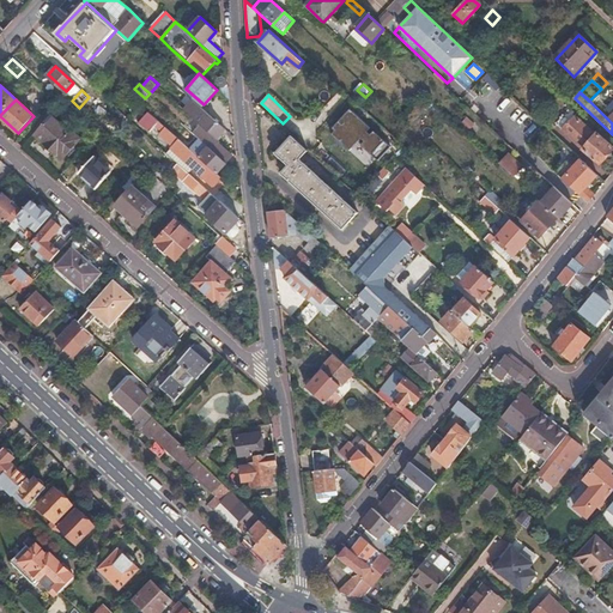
[(217,139),(226,128),(193,99),(184,109),(201,125),(217,139)]
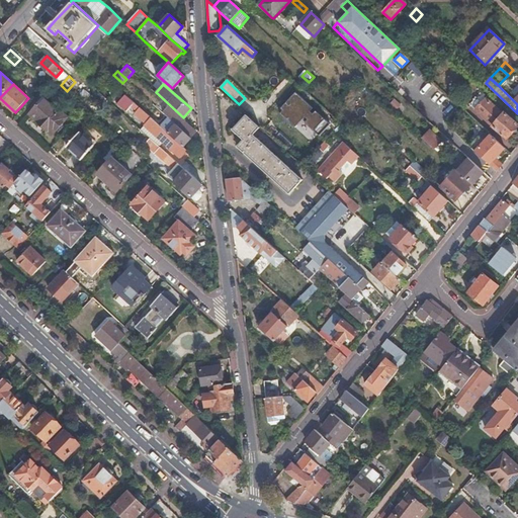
[(315,108),(297,92),(282,108),(284,110),(281,114),(296,127),(307,117),(310,119),(307,122),(321,136),(332,123),(317,110),(315,113),(312,111),(315,108)]
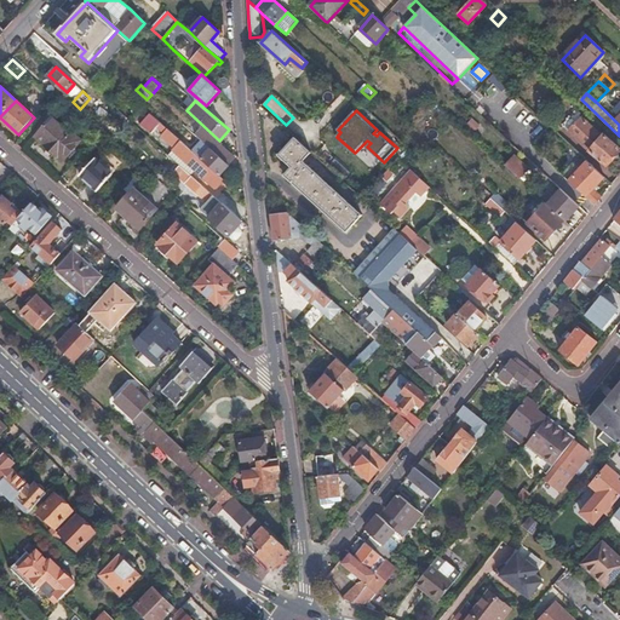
[(216,188),(224,178),(220,176),(191,149),(185,144),(183,142),(150,113),(143,121),(154,131),(159,126),(165,132),(164,135),(177,148),(170,156),(181,166),(191,176),(196,171),(216,188)]
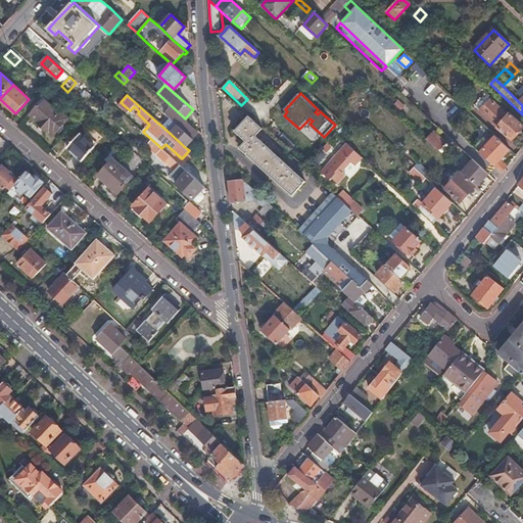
[(446,98),(439,112),(452,120),(460,104),(446,98)]
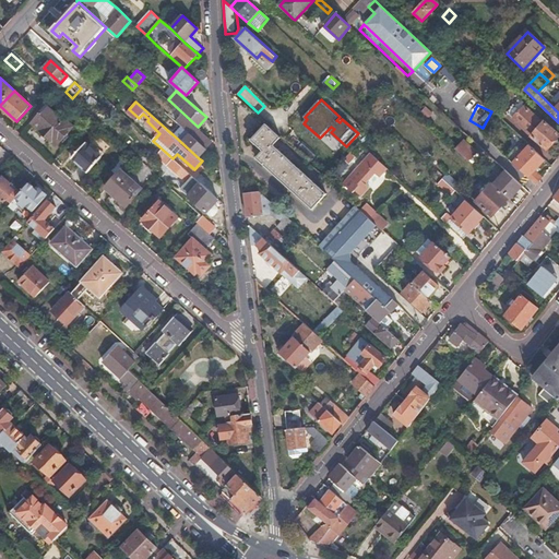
[(442,118),(428,106),(423,111),(436,125),(442,118)]
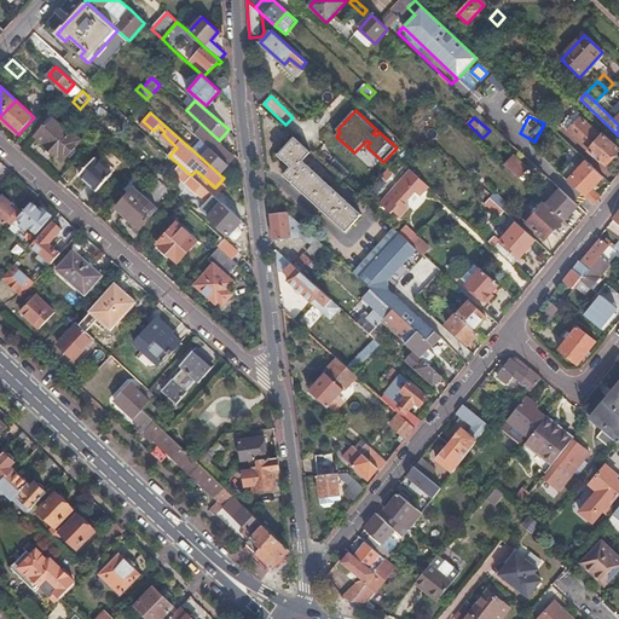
[(36,137),(64,161),(82,142),(73,132),(70,134),(62,126),(53,119),(36,137)]
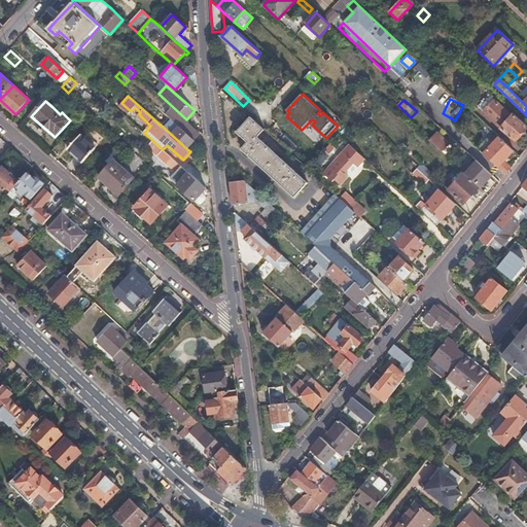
[(501,129),(516,141),(526,128),(526,127),(513,115),(511,118),(510,117),(511,115),(495,101),(484,112),(501,129)]
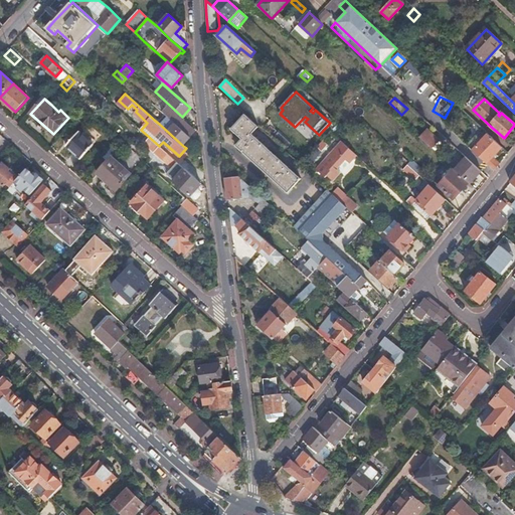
[(51,105),(58,112),(60,110),(63,107),(55,100),(51,105)]
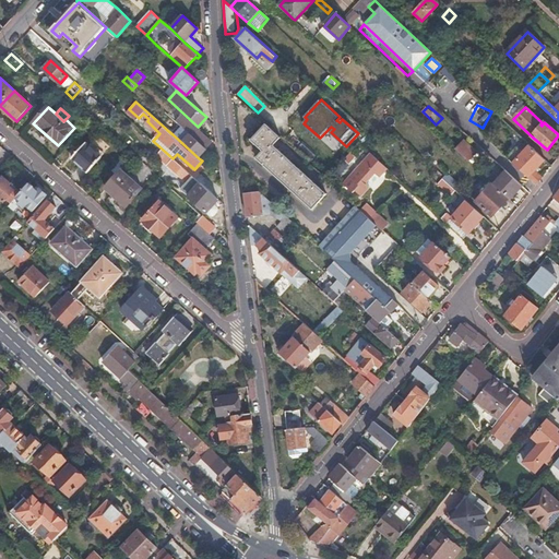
[(200,130),(201,129),(198,127),(183,114),(177,121),(181,126),(191,134),(206,147),(212,141),(200,130)]
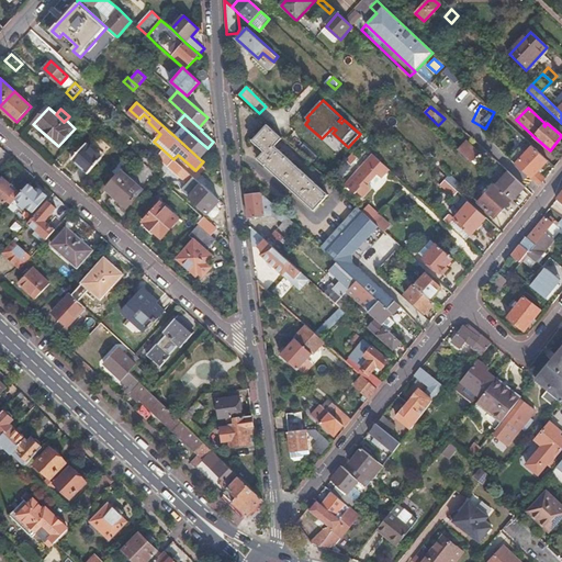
[(283,138),(269,125),(254,142),(265,153),(259,159),(315,211),(329,195),(277,146),(283,138)]
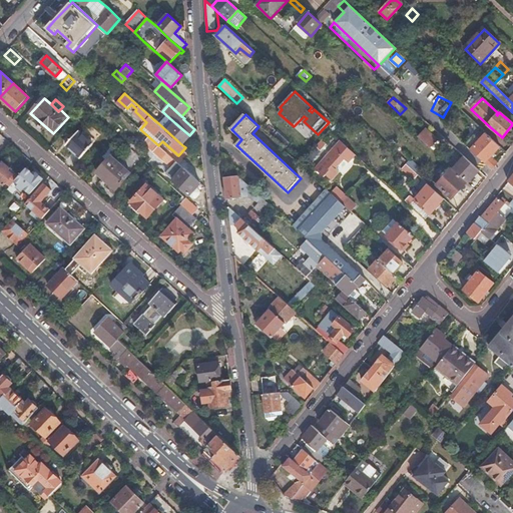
[(182,145),(190,136),(189,135),(175,123),(166,115),(158,123),(182,145)]
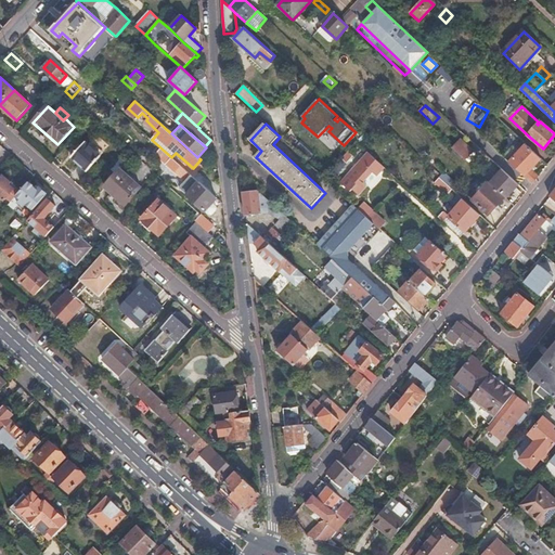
[(452,149),(465,160),(475,151),(455,133),(452,137),(457,142),(452,149)]
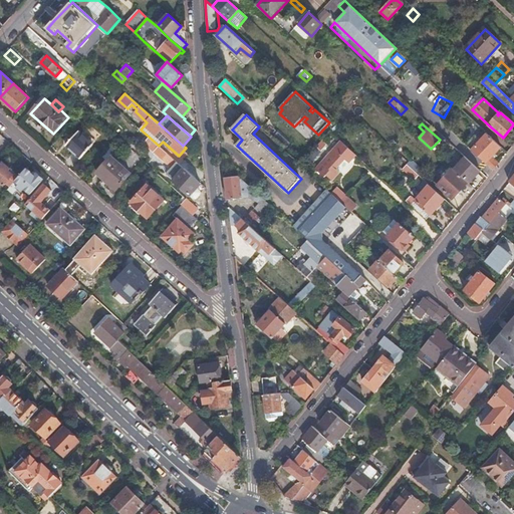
[(66,147),(80,160),(93,145),(79,132),(66,147)]
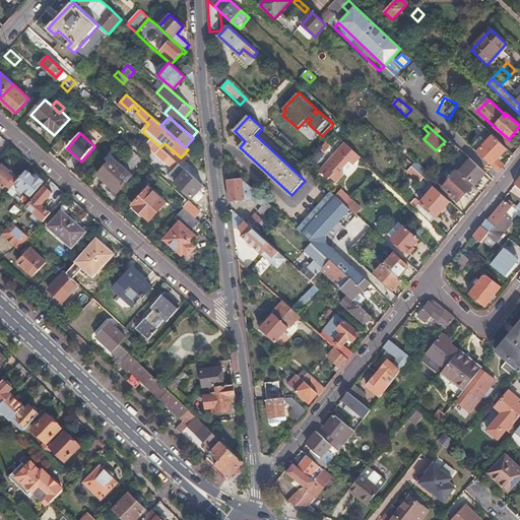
[(288,152),(295,145),(282,133),(275,140),(288,152)]
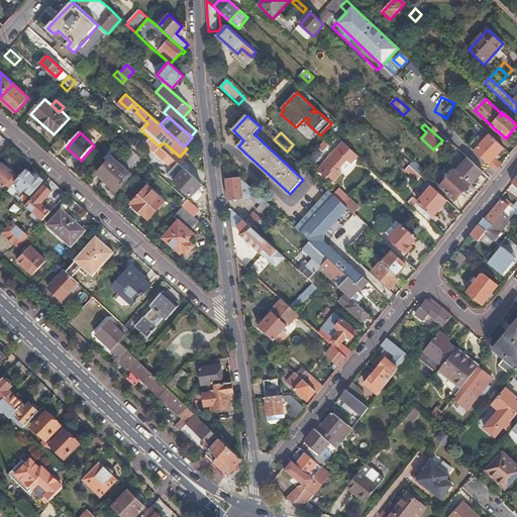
[(475,139),(468,146),(474,151),(488,165),(489,166),(495,172),(501,166),(494,159),(504,148),(490,135),(481,144),(475,139)]
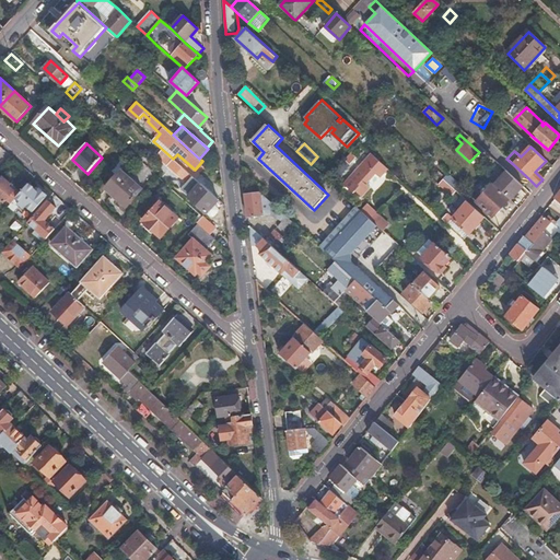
[(193,176),(173,159),(163,150),(159,155),(176,173),(178,171),(189,181),(193,176)]
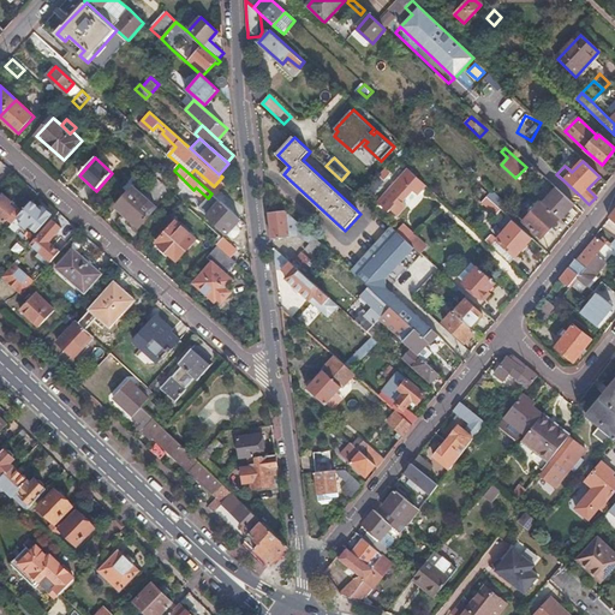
[(380,175),(386,180),(392,173),(389,169),(387,167),(380,175)]
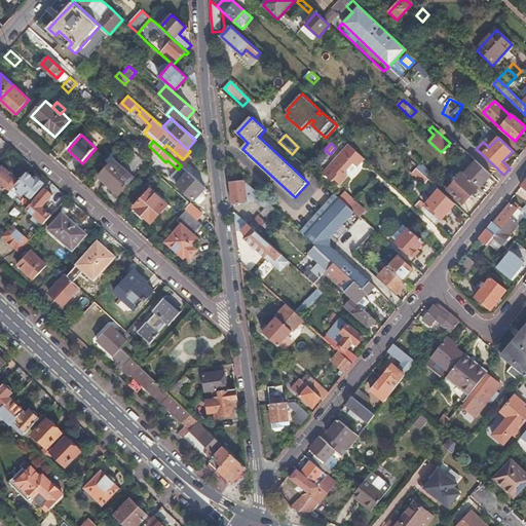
[(366,159),(349,144),(324,174),(334,183),(336,180),(341,185),(349,177),(346,174),(348,171),(351,175),(359,167),(366,159)]
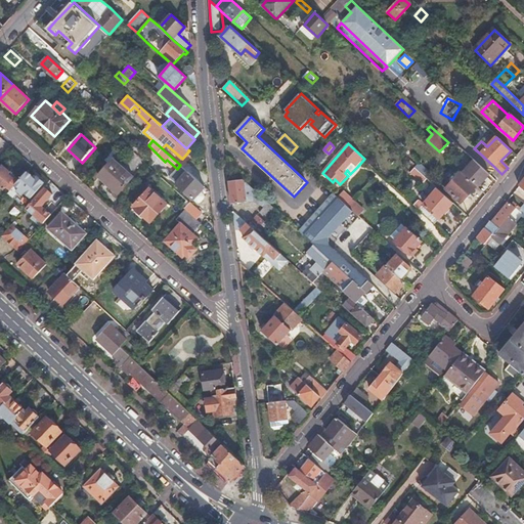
[(130,148),(149,166),(151,163),(147,159),(150,155),(141,145),(138,149),(133,144),(130,148)]
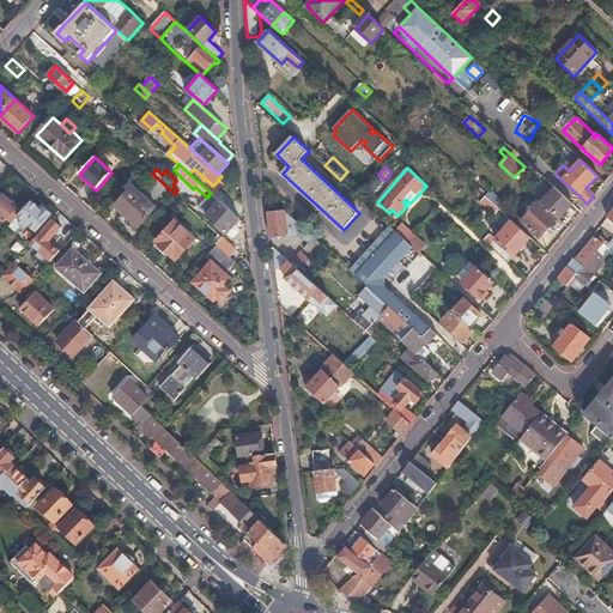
[(116,206),(139,228),(156,207),(133,187),(116,206)]
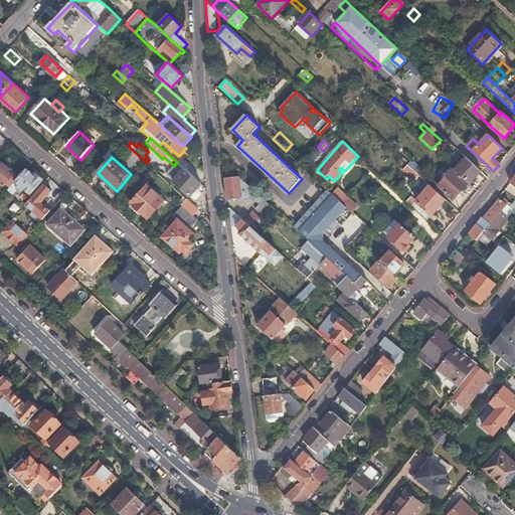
[(469,183),(470,184),(481,171),(466,157),(458,165),(456,163),(452,167),(454,169),(469,183)]
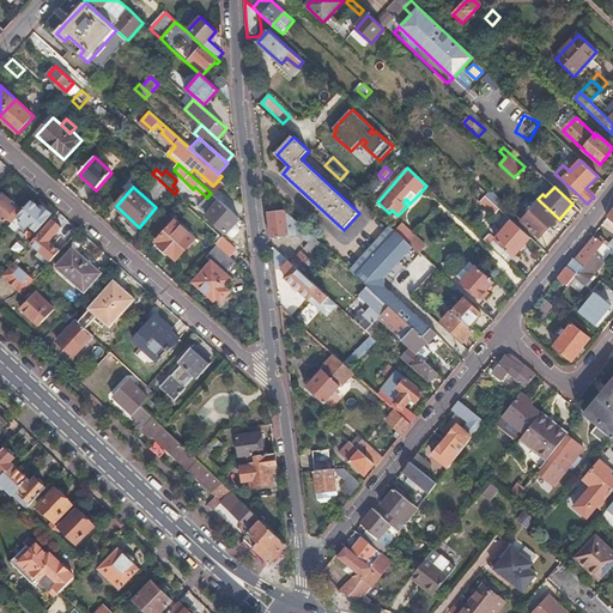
[(490,190),(485,196),(499,210),(504,204),(490,190)]
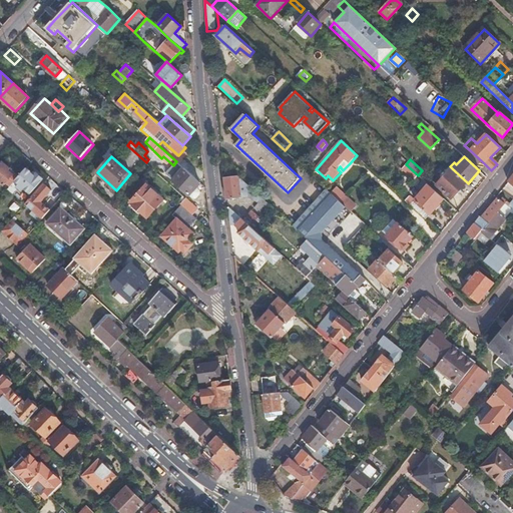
[(15,180),(19,177),(14,172),(13,174),(8,170),(9,168),(3,162),(0,165),(0,181),(3,185),(5,183),(9,187),(15,180)]
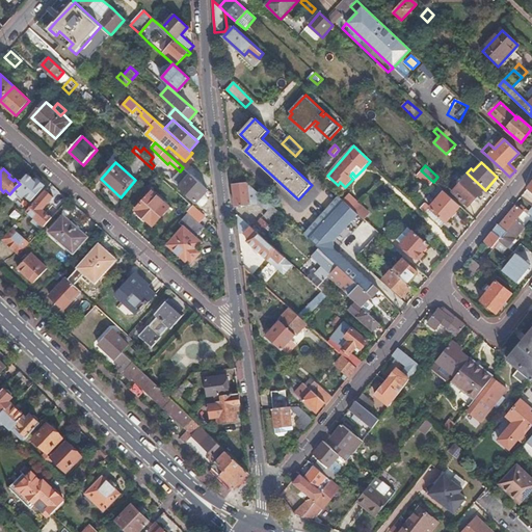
[(204,194),(208,190),(185,168),(180,174),(186,179),(180,186),(198,203),(201,205),(203,206),(206,205),(208,202),(208,200),(208,197),(204,194)]
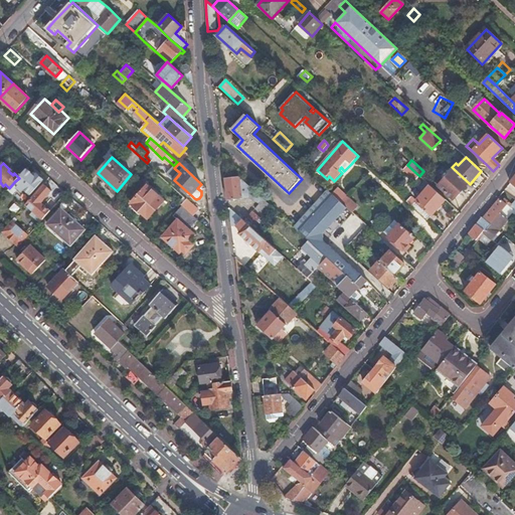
[(419,176),(407,165),(403,170),(415,181),(419,176)]
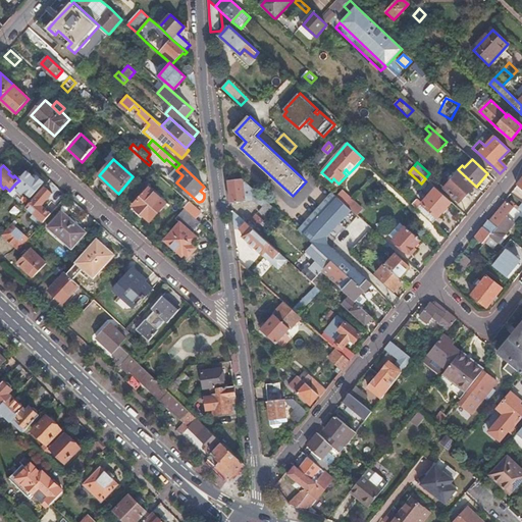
[(36,177),(28,170),(19,180),(15,184),(9,191),(8,192),(12,196),(17,191),(21,195),(24,192),(31,197),(44,183),(38,176),(36,177)]
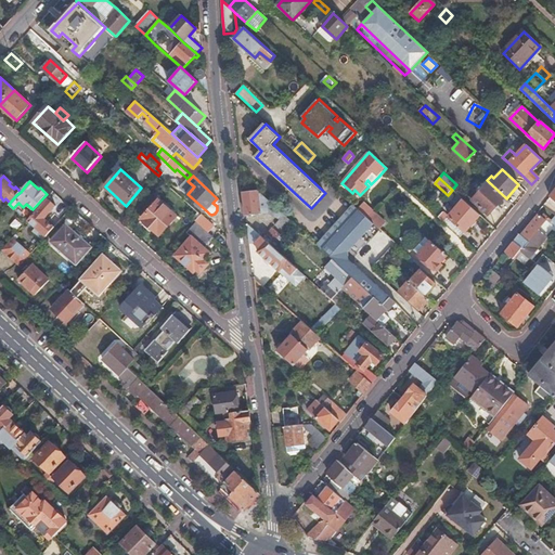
[(489,215),(505,197),(489,182),(473,201),(489,215)]
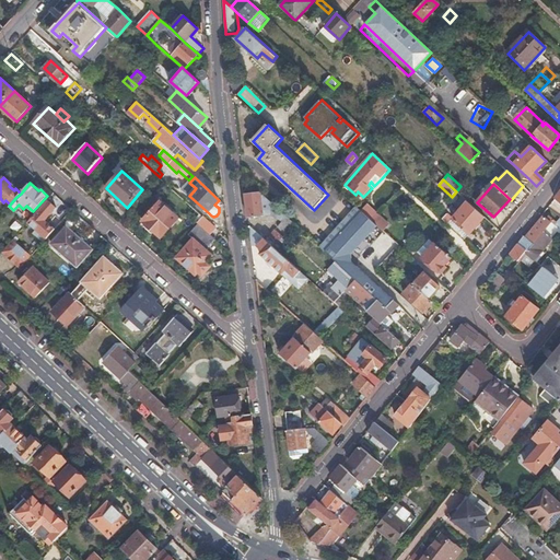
[(258,190),(245,193),(248,218),(269,213),(269,210),(268,199),(258,190)]
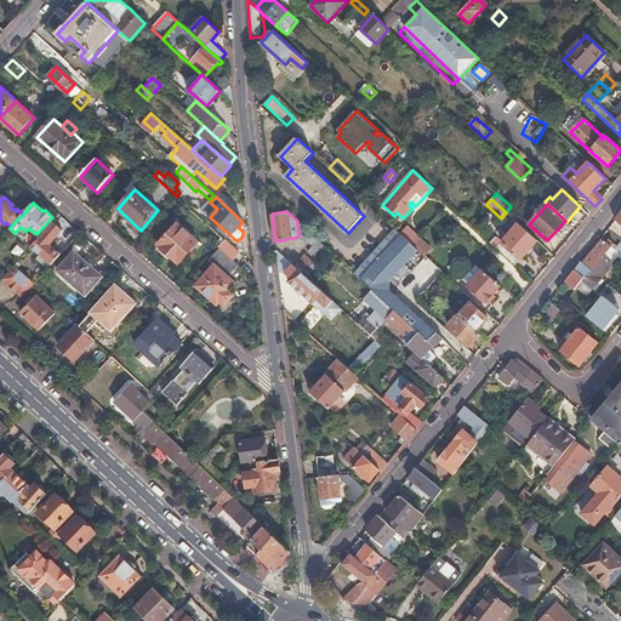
[(297,221),(298,233),(300,232),(311,241),(313,239),(314,237),(297,221)]
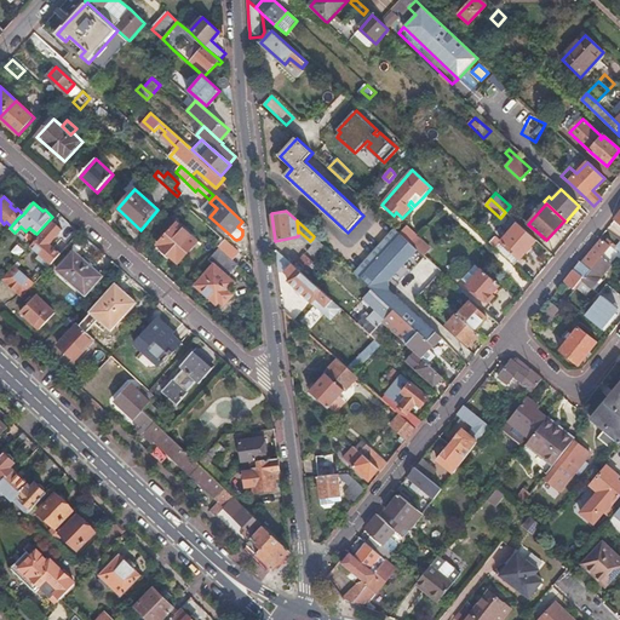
[(32,246),(52,264),(61,254),(49,244),(61,231),(52,223),(32,246)]
